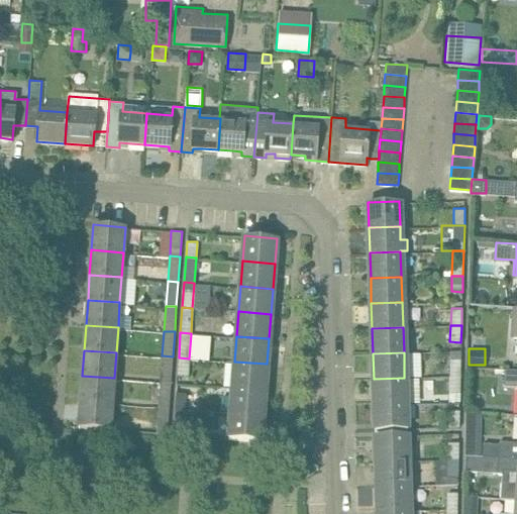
[(162,355),(161,381),(171,382),(173,356),(162,355)]
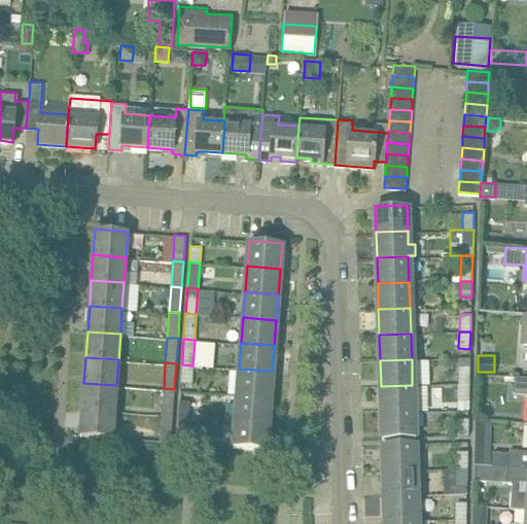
[(191,382),(192,365),(182,364),(180,381),(191,382)]
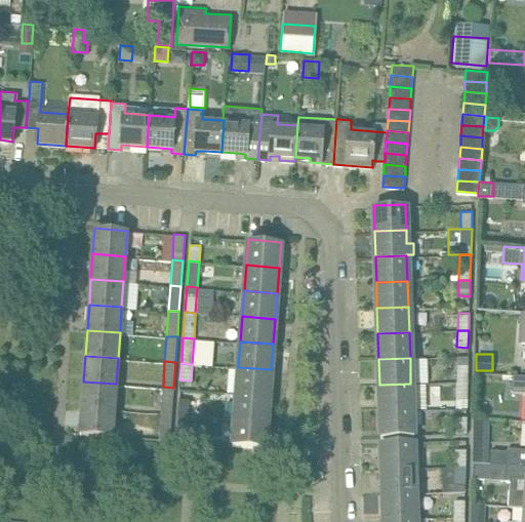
[(457,363),(456,382),(468,382),(468,364),(457,363)]
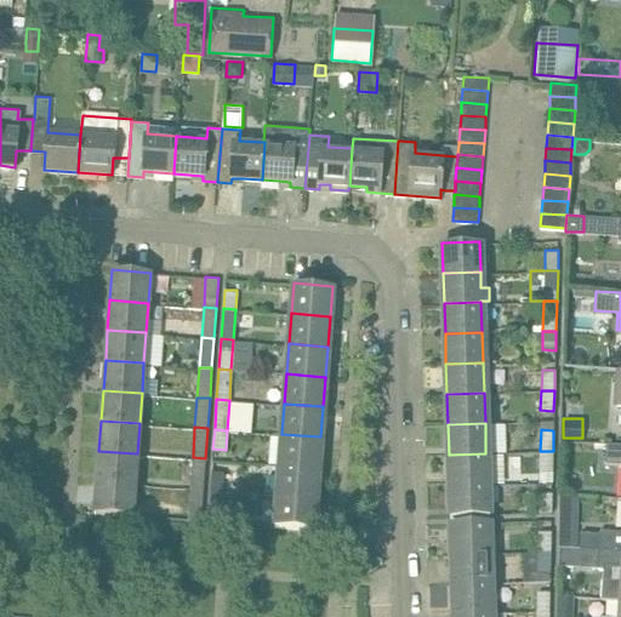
[(320,436),(281,434),(280,464),(318,467),(320,436)]
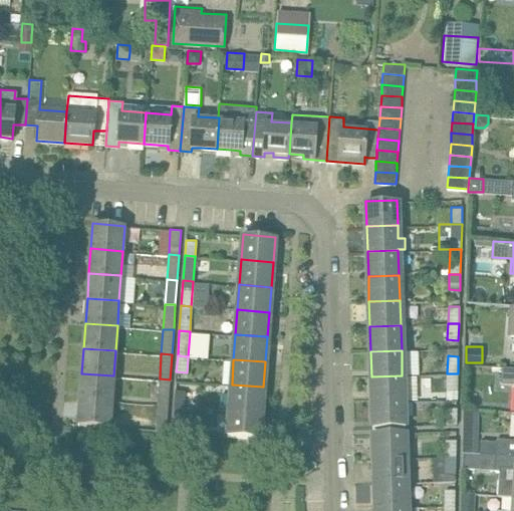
[(513,365),(501,365),(500,382),(513,384),(513,365)]
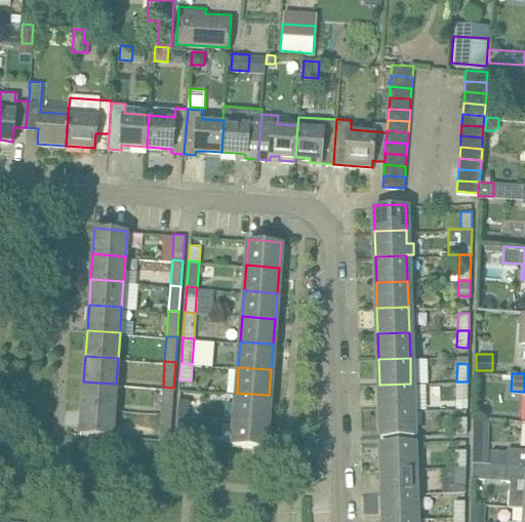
[(83,382),(81,407),(114,409),(116,384),(83,382)]
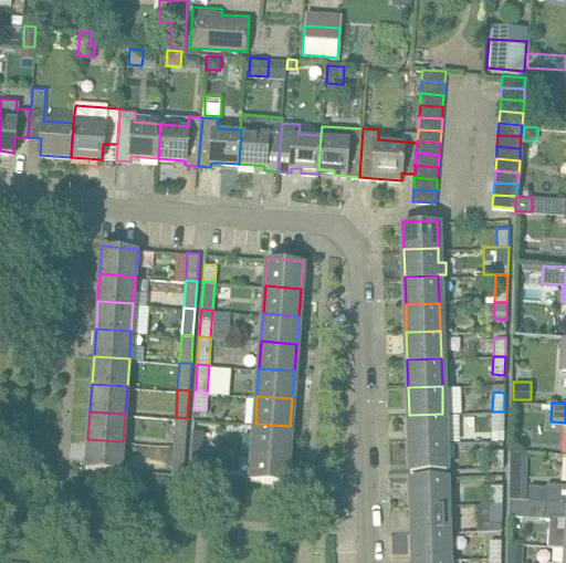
[(504,412),(492,412),(491,439),(503,439),(504,412)]
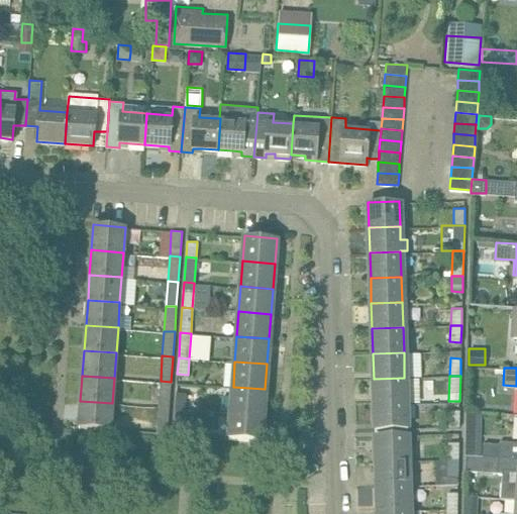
[(405,403),(404,378),(374,379),(375,404),(405,403)]
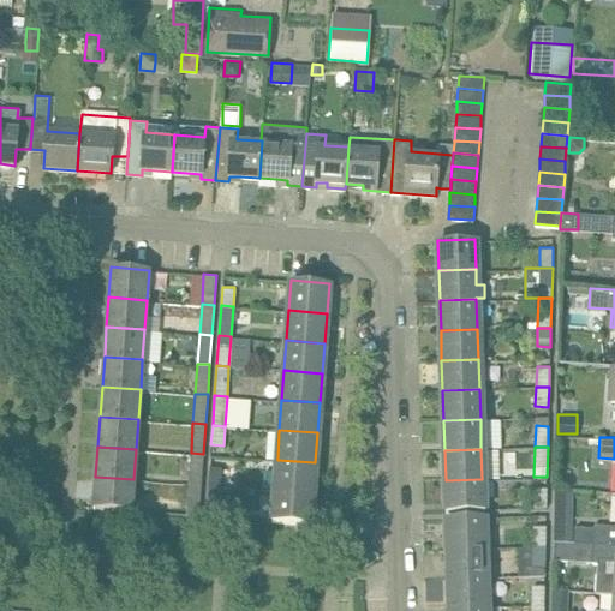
[(189,483),(201,484),(203,454),(191,453),(189,483)]
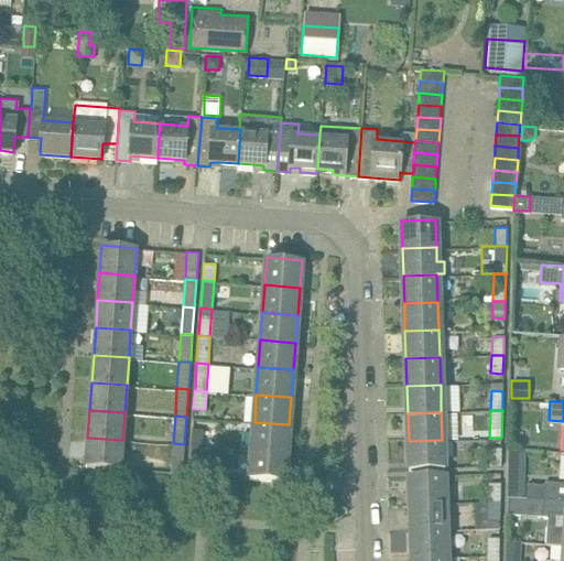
[(286,452),(289,424),(255,422),(252,450),(286,452)]
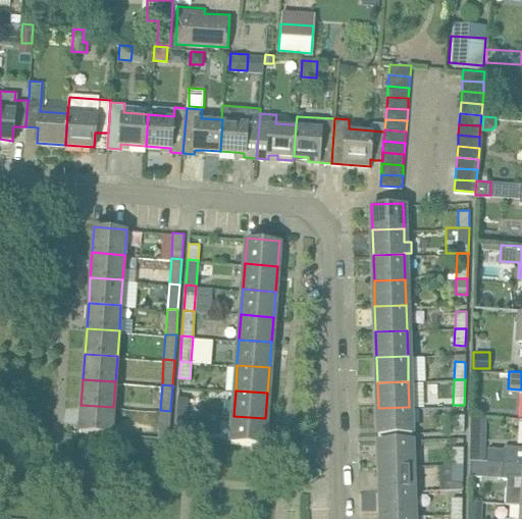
[(177,395),(176,411),(188,412),(189,396),(177,395)]
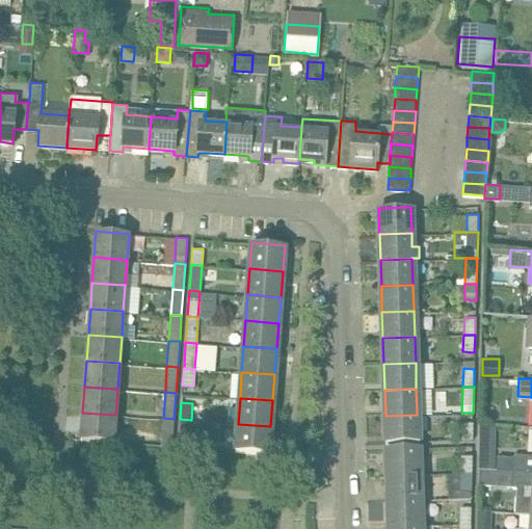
[(113,441),(115,415),(82,413),(81,439),(113,441)]
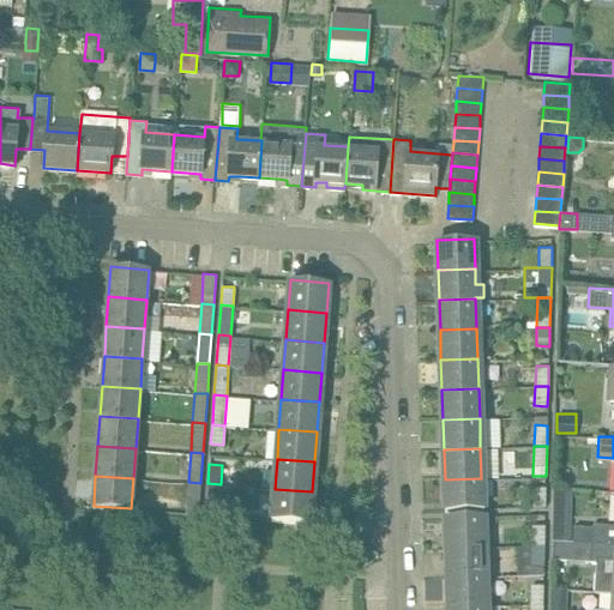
[(482,508),(481,478),(445,479),(445,509),(482,508)]
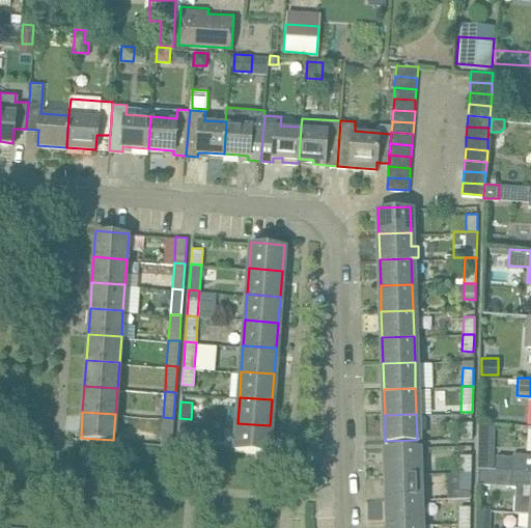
[(172,444),(173,418),(163,417),(161,443),(172,444)]
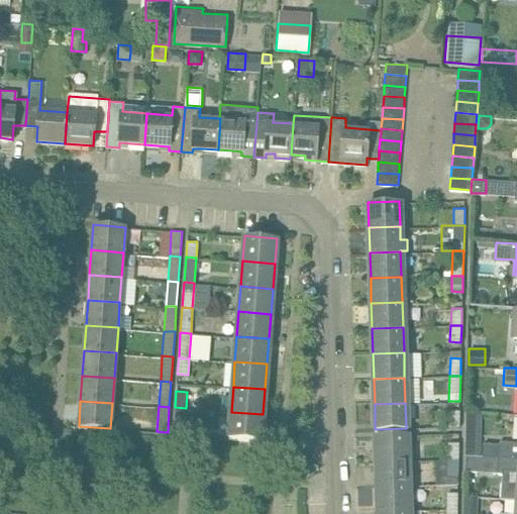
[(185,425),(186,408),(175,407),(174,424),(185,425)]
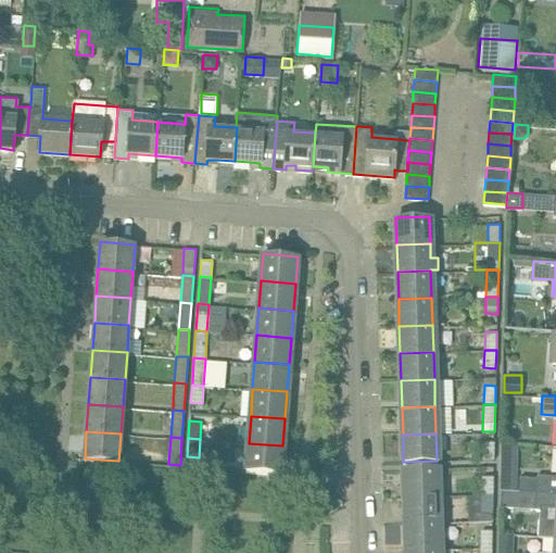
[(482,440),(482,457),(494,457),(494,440),(482,440)]
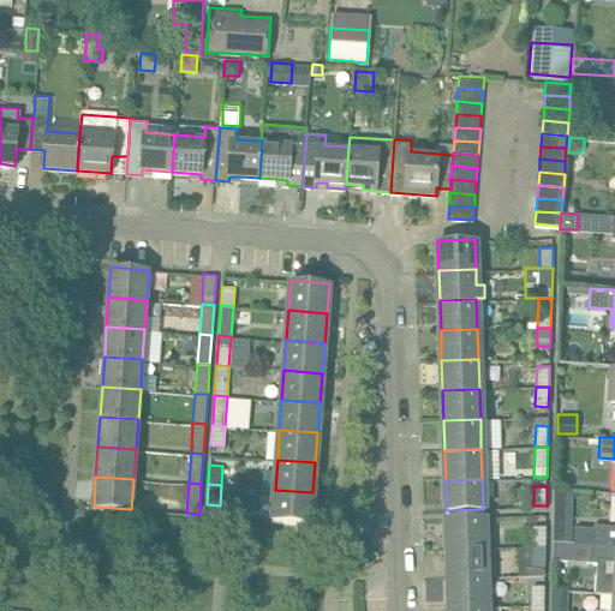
[(311,522),(312,492),(275,490),(273,519),(311,522)]
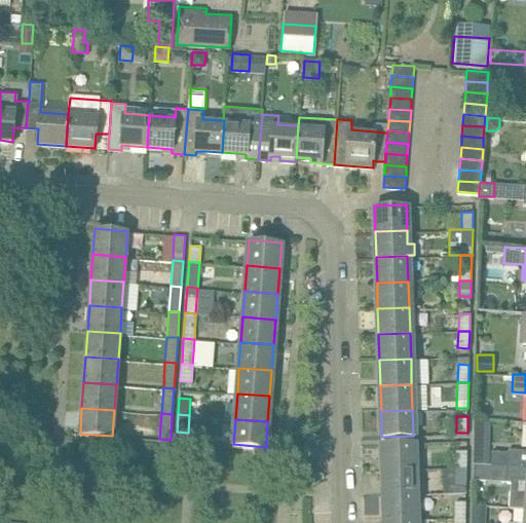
[(382,443),(382,469),(415,468),(415,442),(382,443)]
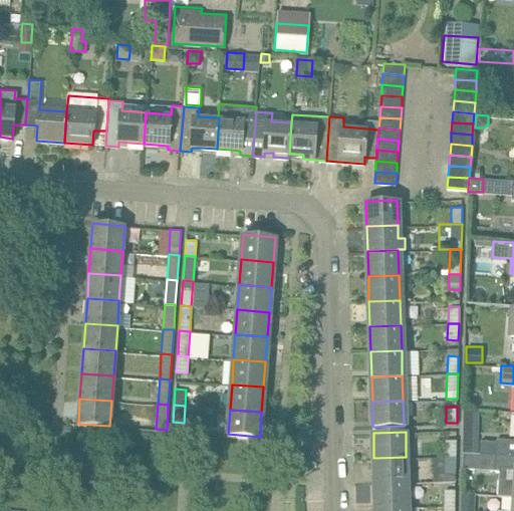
[(461,443),(461,452),(474,453),(497,454),(513,455),(513,438),(496,438),(496,440),(480,439),(479,448),(474,448),(474,444),(461,443)]
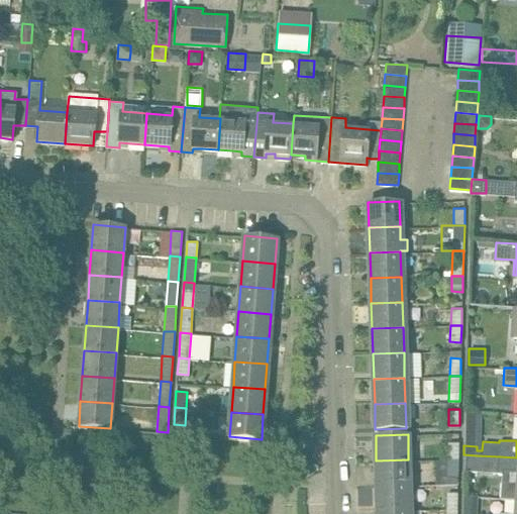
[(447,457),(458,458),(458,441),(447,441),(447,457)]
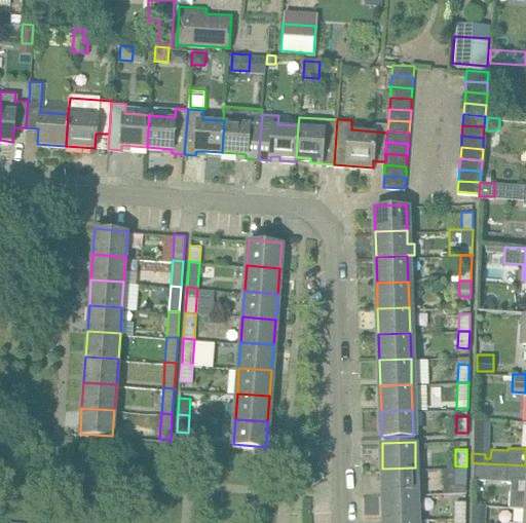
[(484,479),(485,463),(472,462),(472,479),(484,479)]
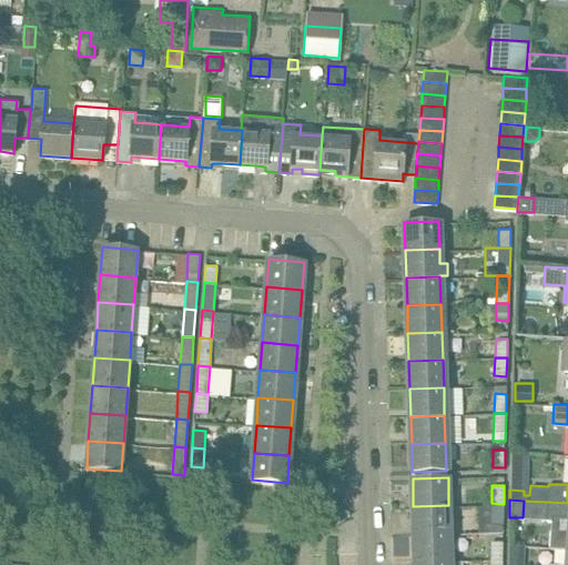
[(567,503),(549,502),(547,518),(551,520),(550,532),(549,547),(567,548),(567,503)]
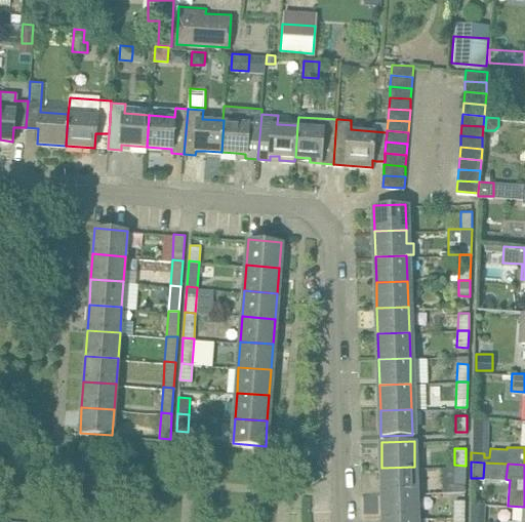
[(465,482),(466,466),(454,465),(454,482),(465,482)]
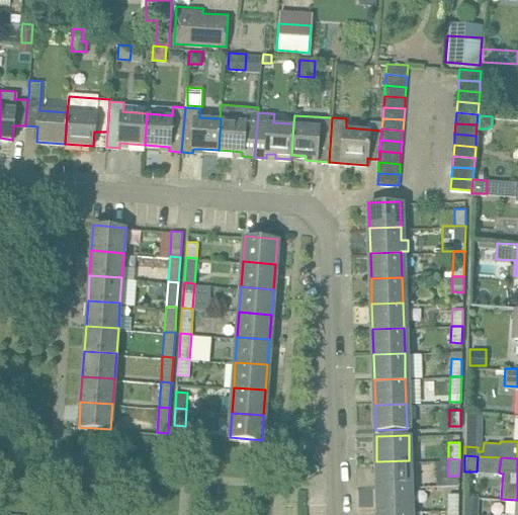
[(409,460),(376,461),(377,487),(410,486),(409,460)]
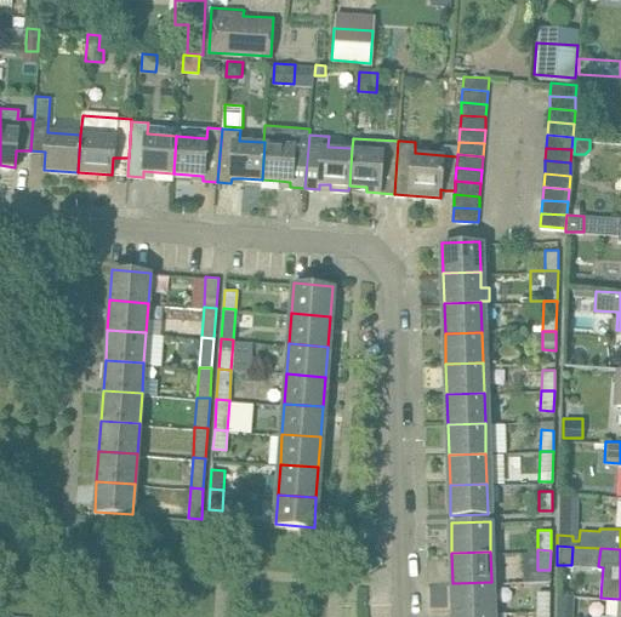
[(491,582),(453,583),(454,613),(493,612),(507,611),(506,598),(493,599),(491,582)]
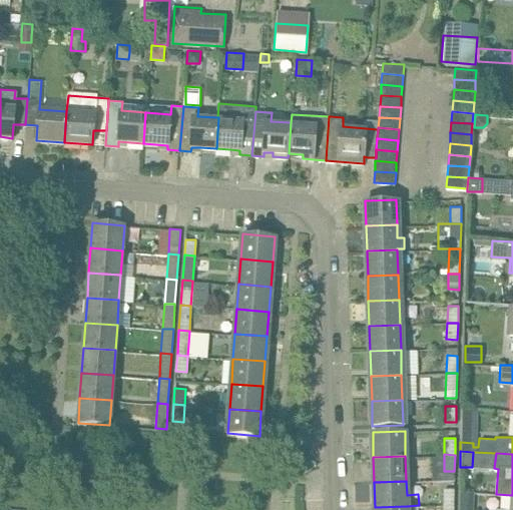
[(443,488),(443,504),(454,504),(454,488),(443,488)]
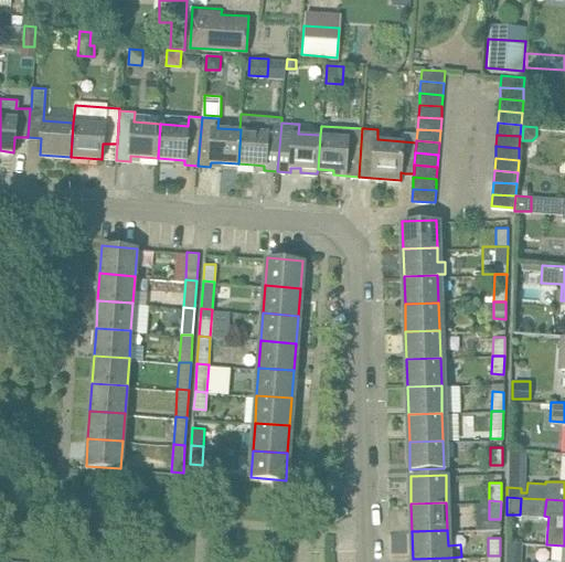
[(564,561),(564,545),(563,561),(544,560),(544,561),(564,561)]
